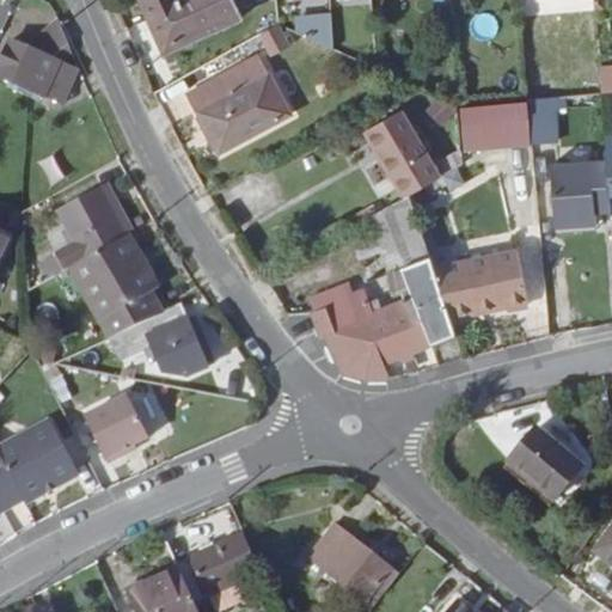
[(141,0),(166,51),(243,17),(236,0),(141,0)]
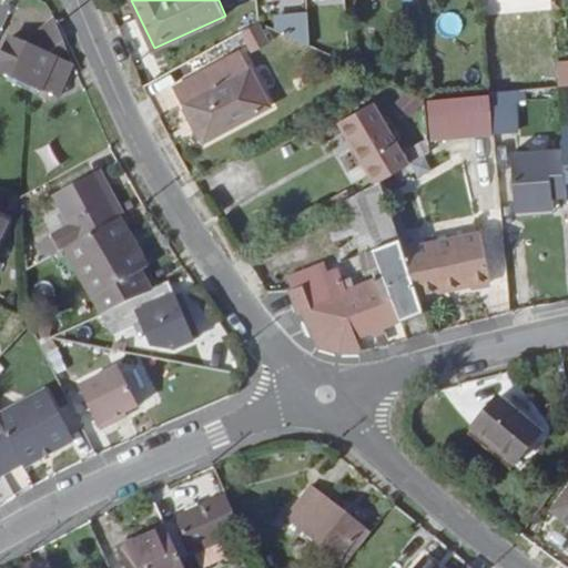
[(274,40),(307,38),(306,11),(272,14),(274,40)]
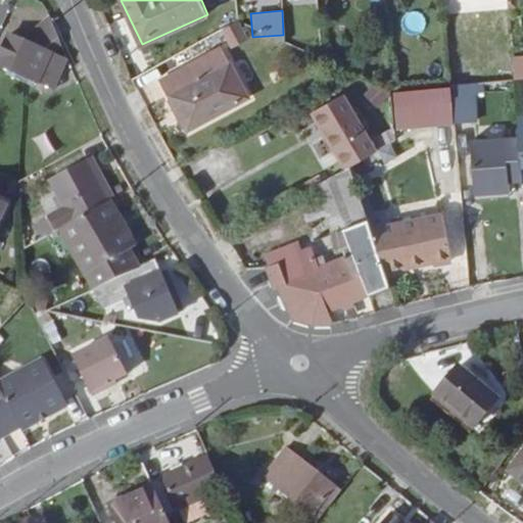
[(59,40),(50,18),(26,40),(10,34),(0,56),(0,66),(50,89),(63,57),(54,54),(57,51),(54,44),(59,40)]
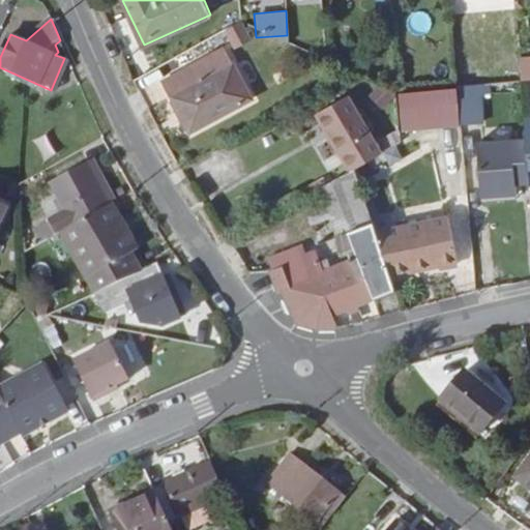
[(240,22),(228,29),(237,46),(249,39),(240,22)]
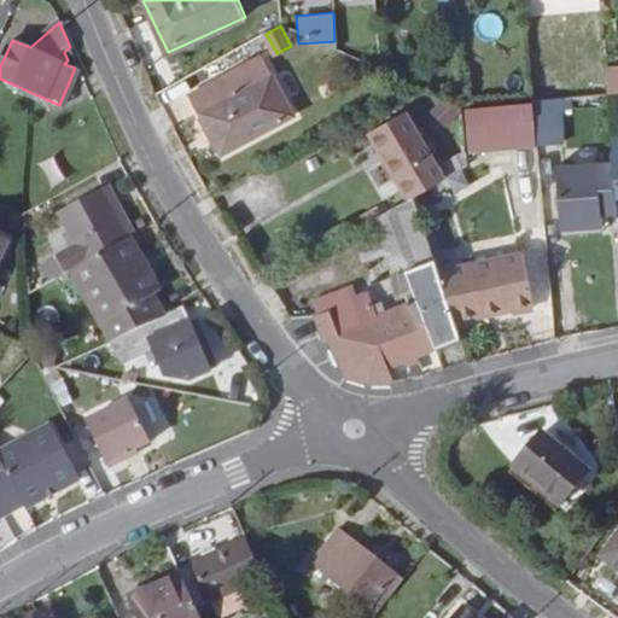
[(192,94),(222,153),(293,115),(263,56),(192,94)]
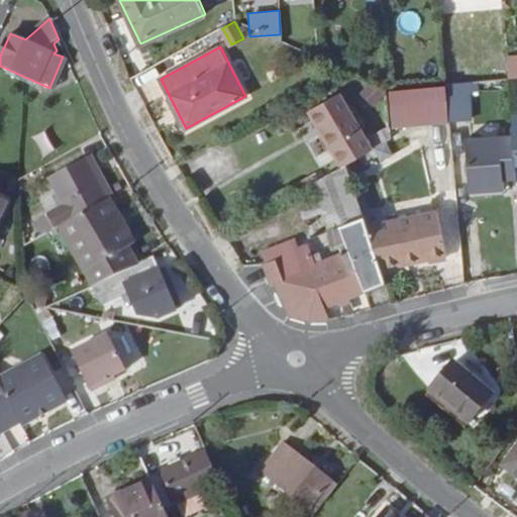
[(516,80),(516,79),(516,62),(508,63),(509,77),(509,80),(516,80)]
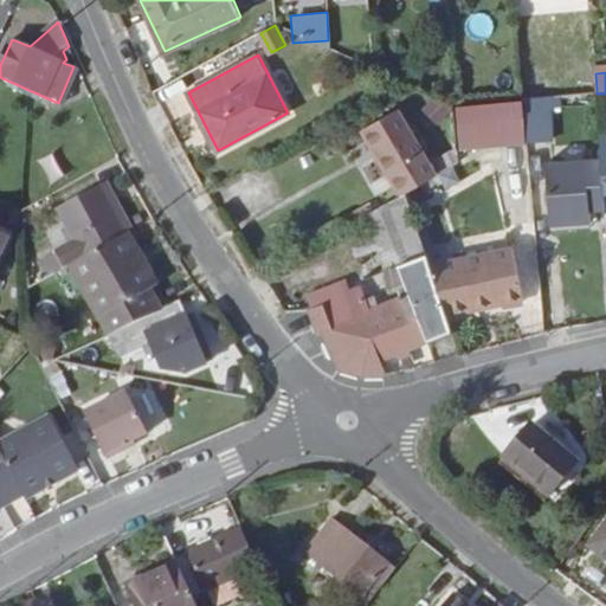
[(522,76),(524,101),(546,98),(543,73),(522,76)]
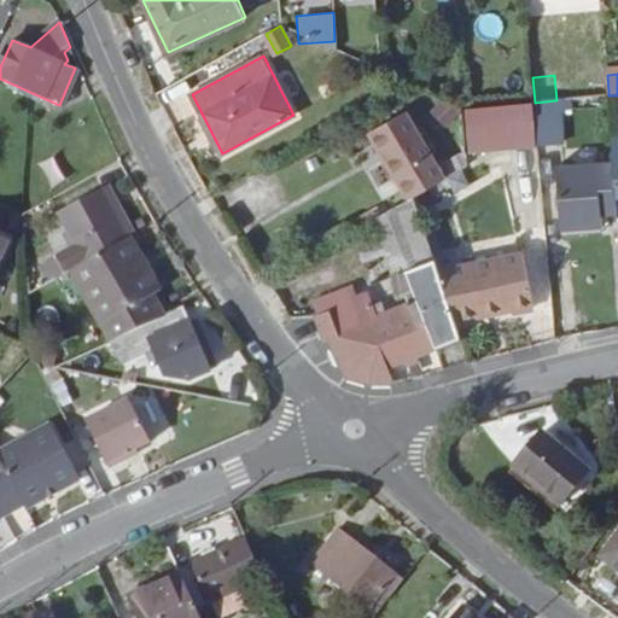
[(608,92),(607,75),(586,77),(586,93),(608,92)]
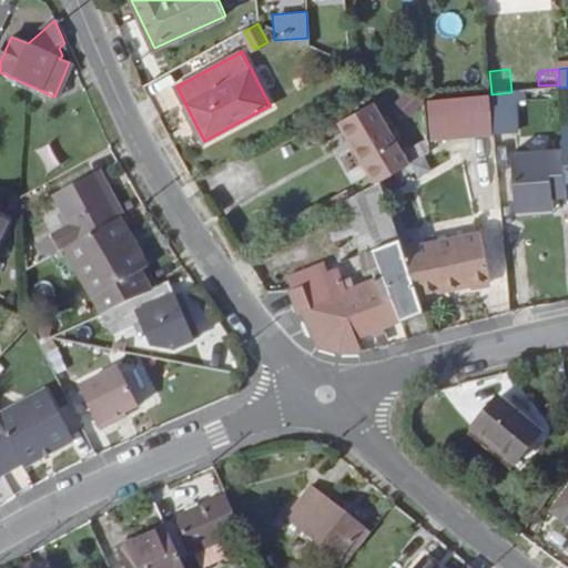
[(517,131),(514,92),(511,92),(492,94),(495,133),(517,131)]
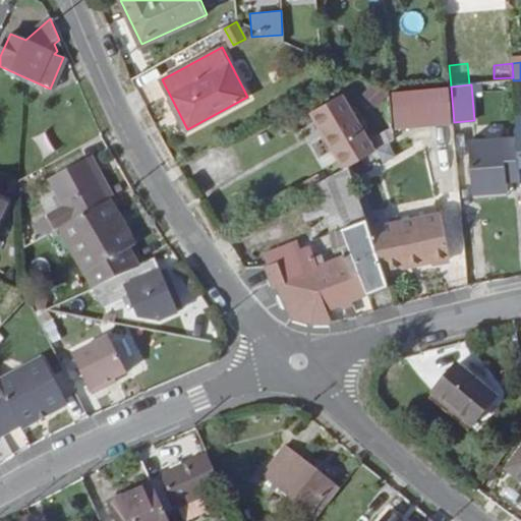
[(392,91),(394,126),(394,130),(454,125),(451,87),(392,91)]
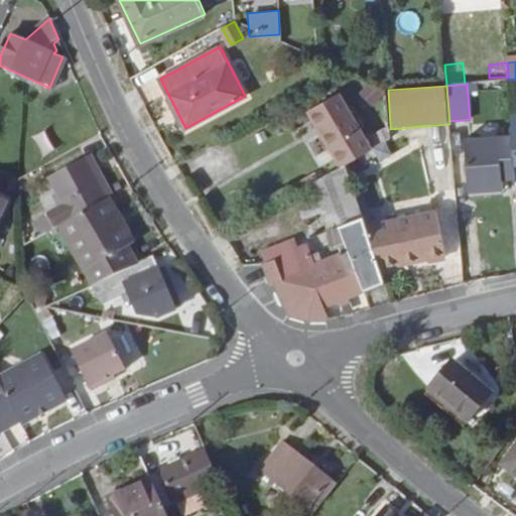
[(390,129),(390,125),(366,138),(341,93),(311,110),(344,165),(347,163),(391,138),(390,129)]
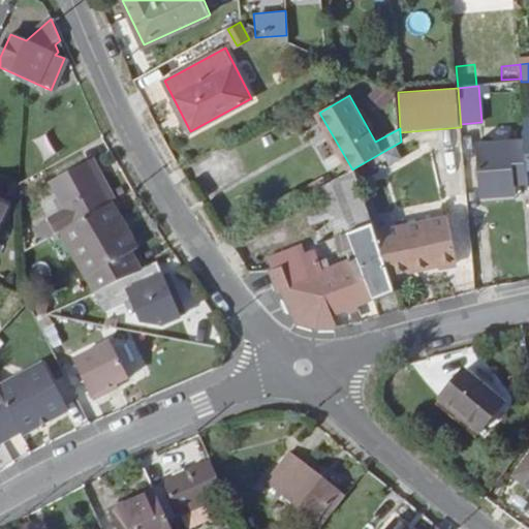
[(514,143),(476,145),(480,197),(518,194),(514,143)]
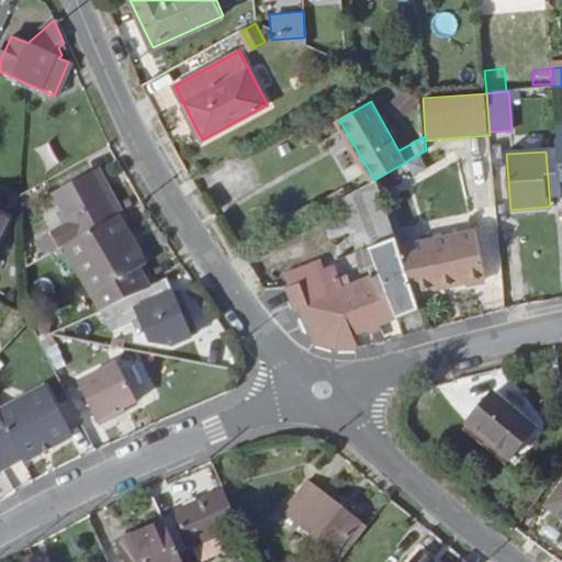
[(125,213),(101,169),(96,171),(120,216),(125,213)]
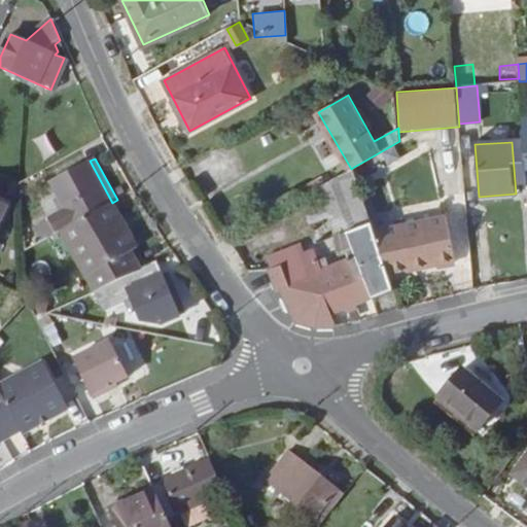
[(66,230),(112,203),(90,161),(50,182),(65,208),(47,218),(57,235),(62,232),(66,230)]
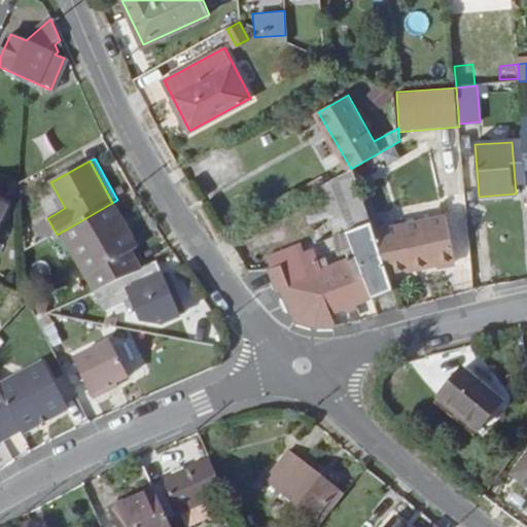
[(339,246),(379,244),(376,234),(354,167),(351,169),(301,198),(318,243),(335,236),(339,246)]
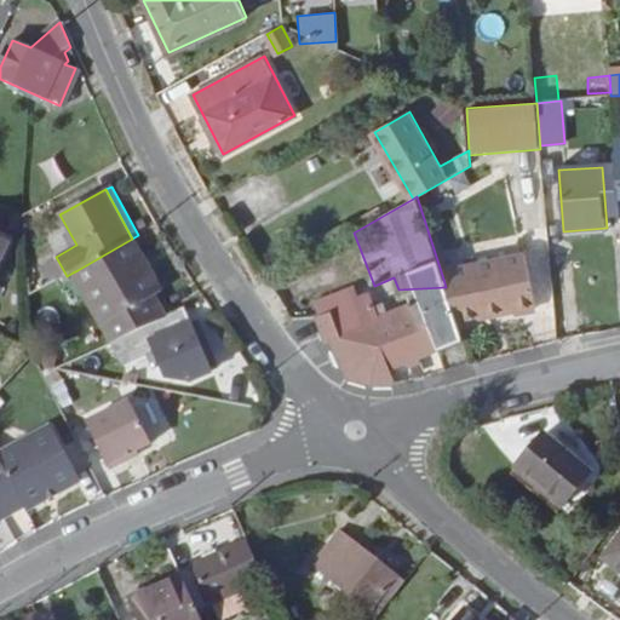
[(132,239),(78,270),(73,273),(113,343),(121,338),(165,319),(154,298),(162,292),(132,239)]
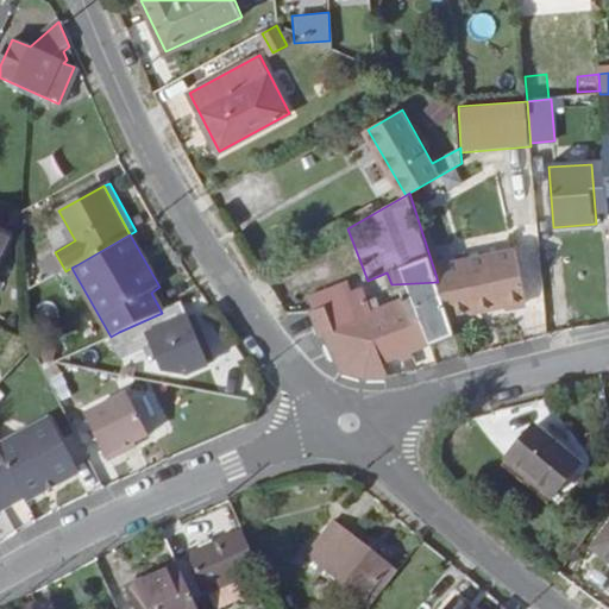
[(513,251),(434,270),(438,282),(447,312),(476,307),(478,314),(525,305),(513,251)]
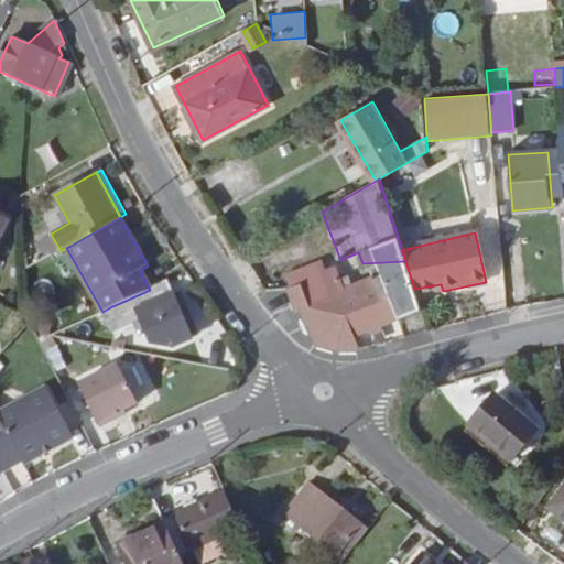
[(414,289),(405,261),(362,263),(365,270),(378,264),(379,269),(373,271),(376,277),(344,289),(340,280),(345,350),(358,347),(355,335),(399,320),(398,316),(421,306),(414,289)]
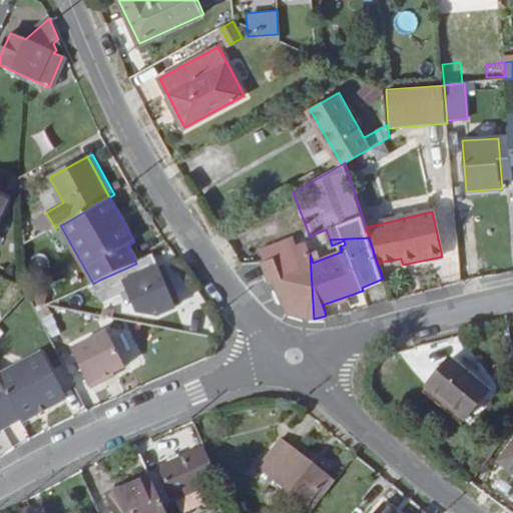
[(314,319),(310,254),(305,244),(295,248),(290,239),(261,251),(264,262),(261,264),(270,282),(275,280),(289,313),(314,319)]
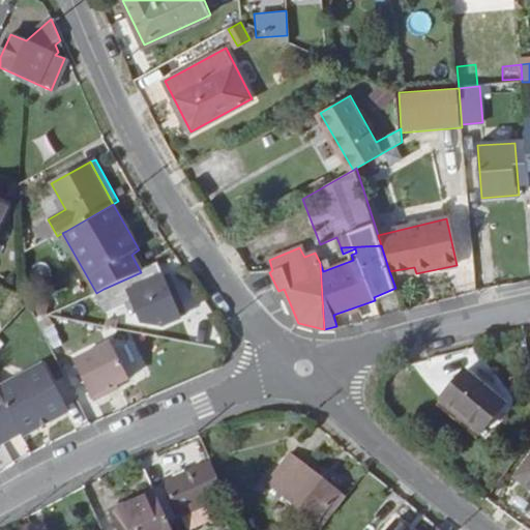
[(183,316),(159,263),(141,272),(96,293),(105,312),(130,299),(141,320),(164,325),(183,316)]
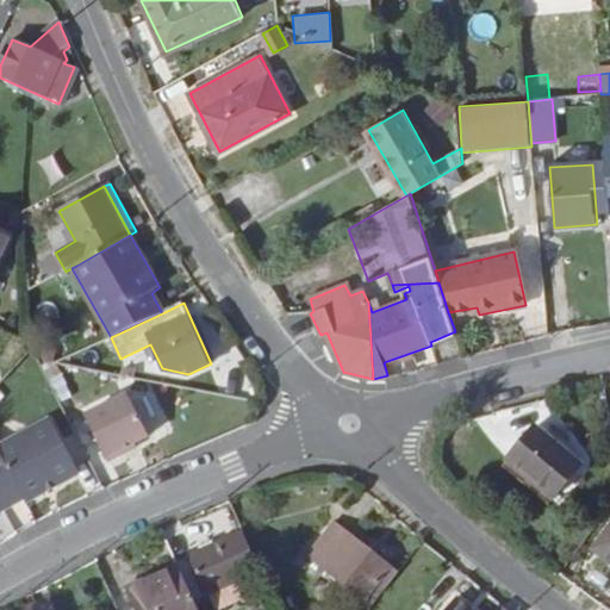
[(126,394),(83,416),(107,461),(124,453),(122,449),(134,443),(149,436),(126,394)]
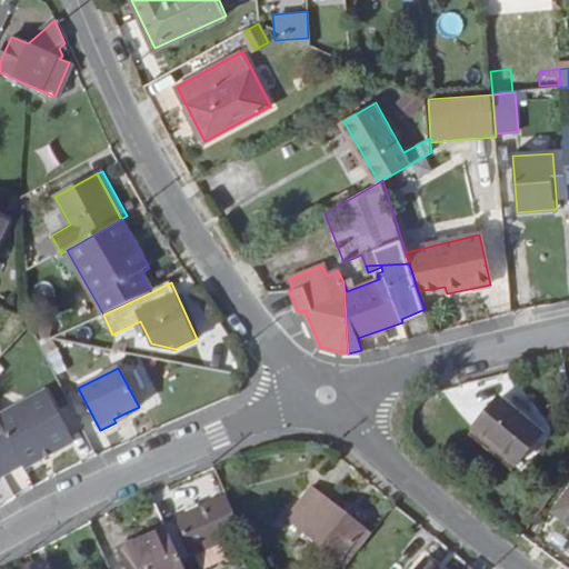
[(47,392),(0,415),(0,469),(19,460),(21,463),(25,468),(75,442),(47,392)]
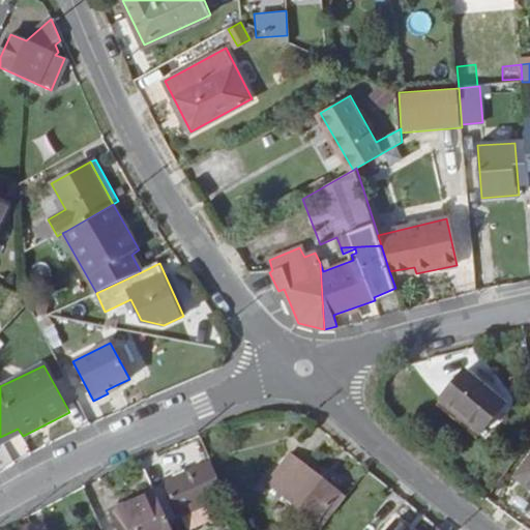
[(466,372),(442,402),(480,434),(505,404),(466,372)]
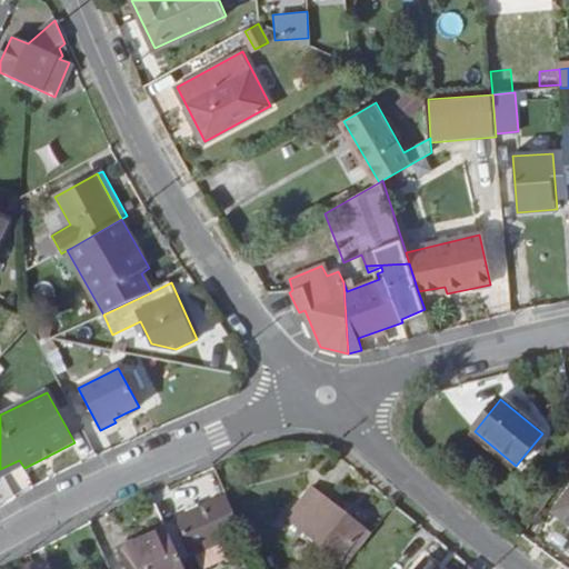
[(113,419),(116,422),(127,417),(125,413),(113,419)]
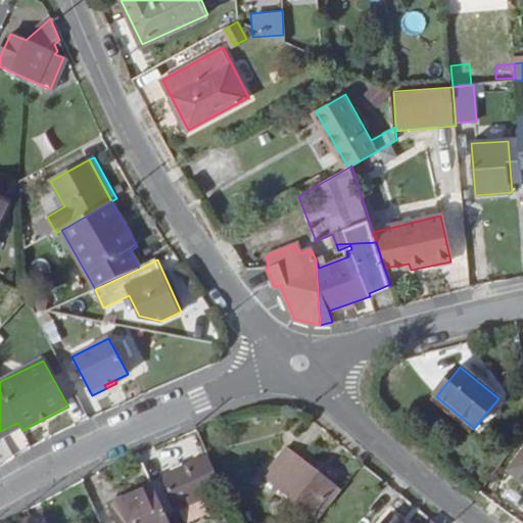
[(17,423),(0,431),(0,432),(1,435),(19,426),(17,423)]
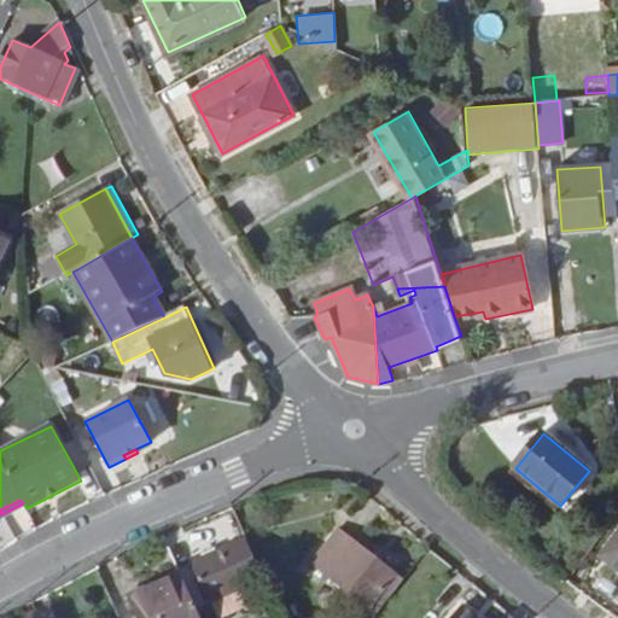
[(314,564),(377,614),(403,579),(342,530),(314,564)]
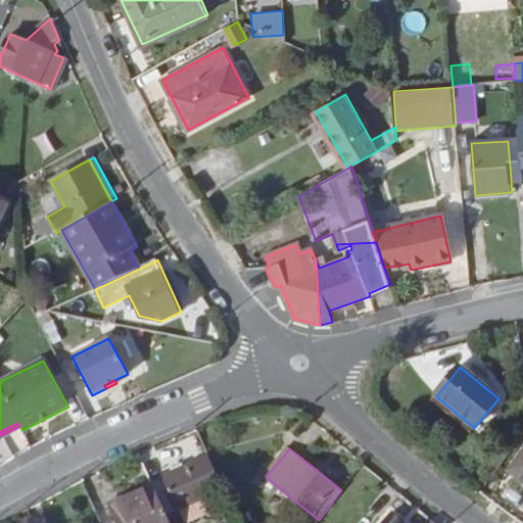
[(522,482),(522,454),(509,472),(522,482)]
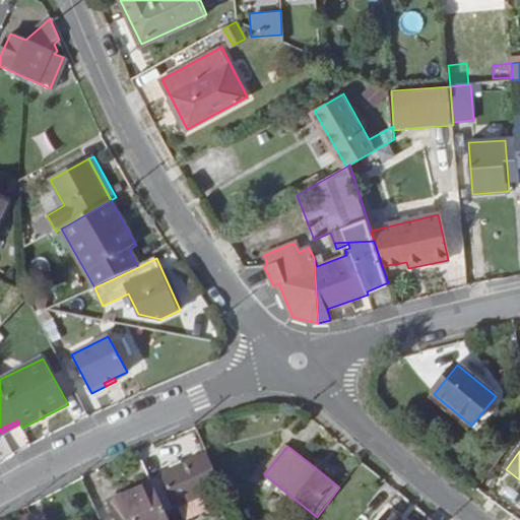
[(221,485),(207,454),(163,474),(176,506),(221,485)]
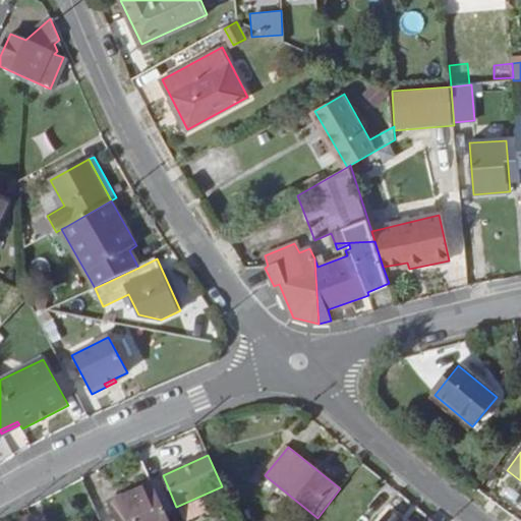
[(169,520),(153,485),(109,505),(116,520),(169,520)]
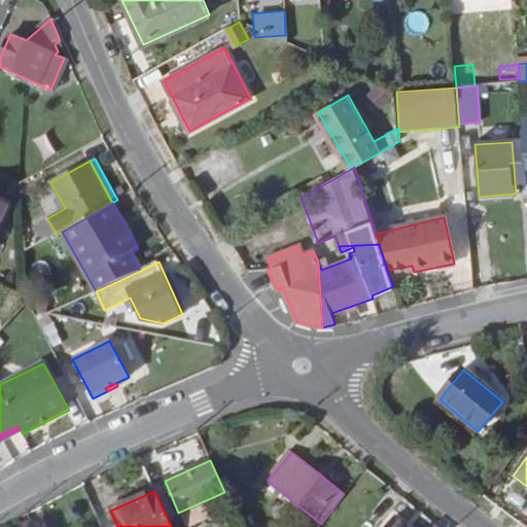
[(441,526),(433,521),(428,526),(408,526),(395,517),(387,526),(441,526)]
